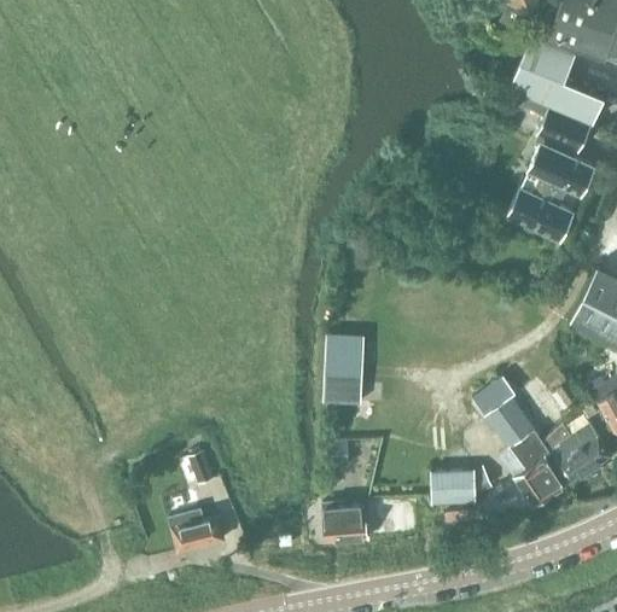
[(500,0),(530,16),(537,0),(500,0)]
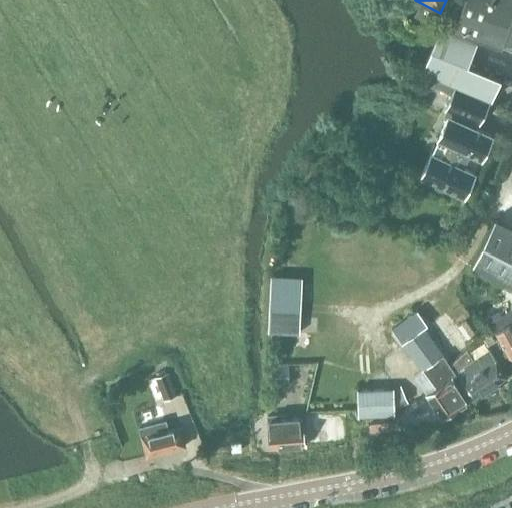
[(511,0),(466,0),(455,32),(511,52),(511,0)]
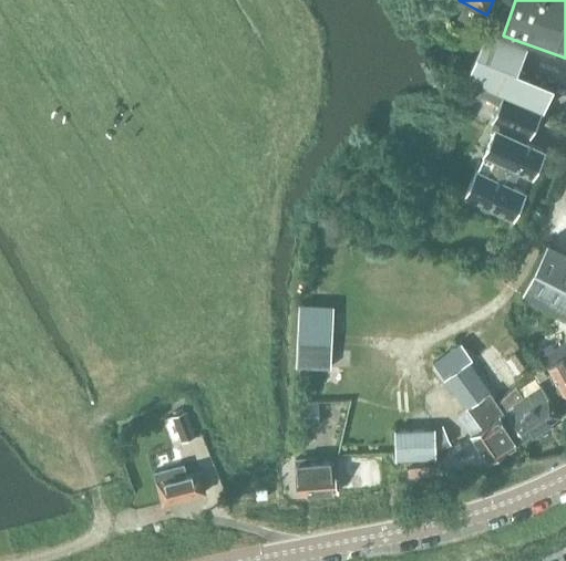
[(467,82),(545,114),(555,90),(518,74),(528,51),(487,33),(467,82)]
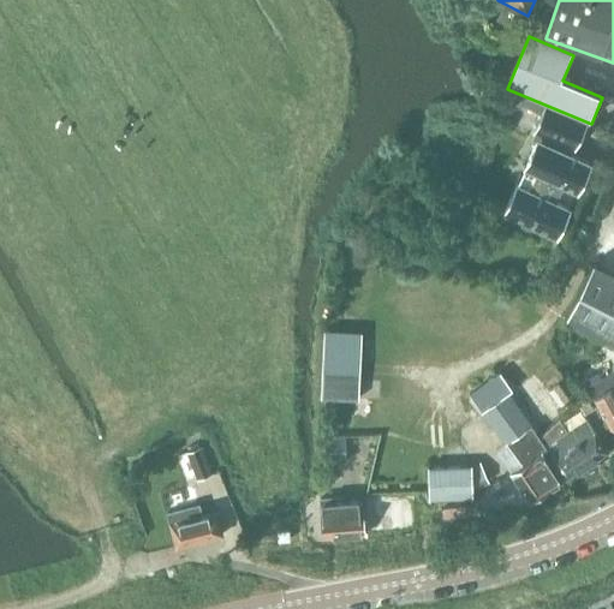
[(589,126),(548,108),(543,118),(535,136),(536,137),(532,143),(540,147),(526,174),(564,192),(566,189),(578,195),(589,171),(590,168),(572,160),(574,153),(576,154),(589,126)]
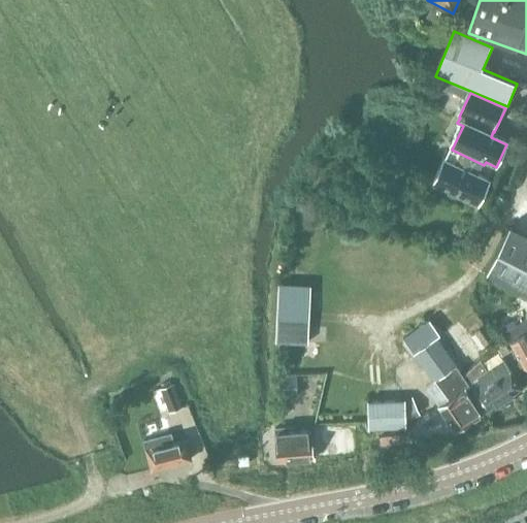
[(484,165),(452,150),(434,186),(478,205),(489,183),(479,177),(484,165)]
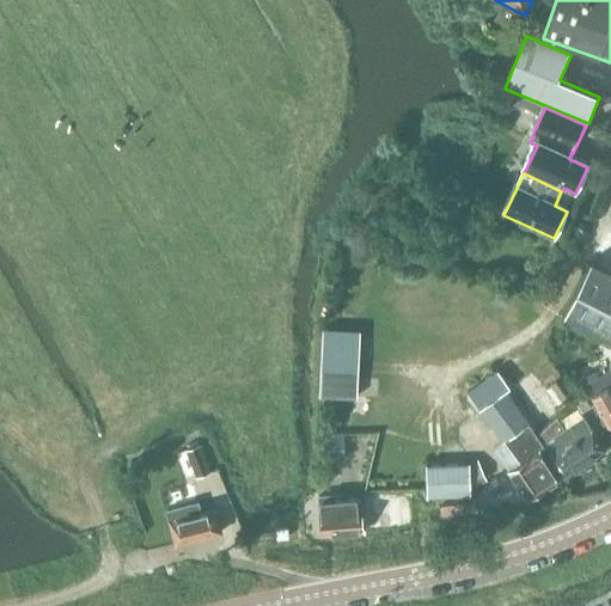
[(610,276),(602,271),(591,267),(563,320),(610,343),(610,276)]
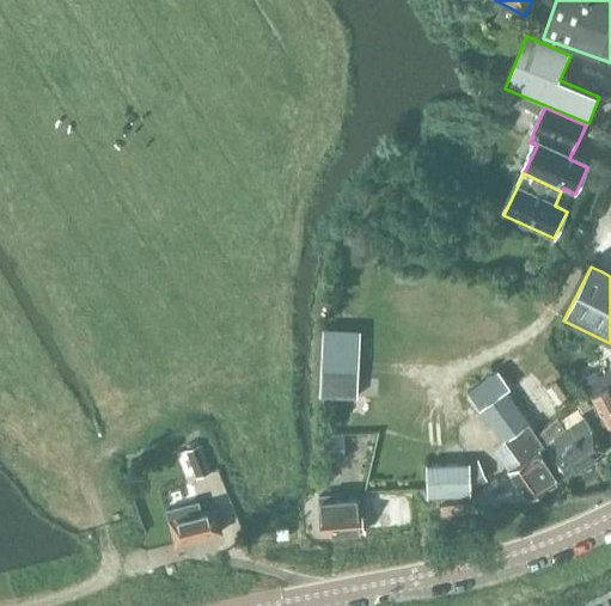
[(321,401),(359,402),(360,346),(361,334),(323,332),(321,401)]
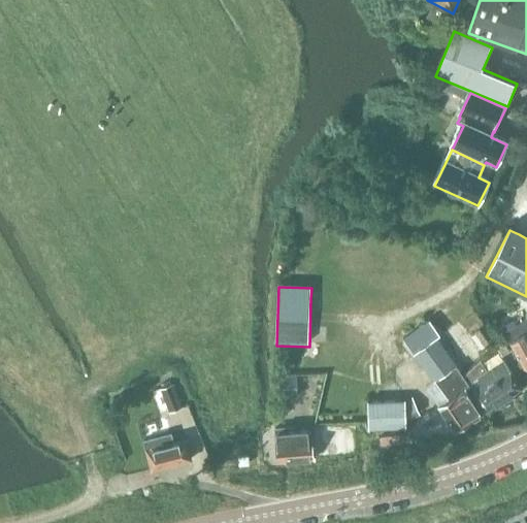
[(440,338),(430,323),(403,342),(414,357),(415,357),(434,385),(436,384),(457,369),(436,340),(440,338)]
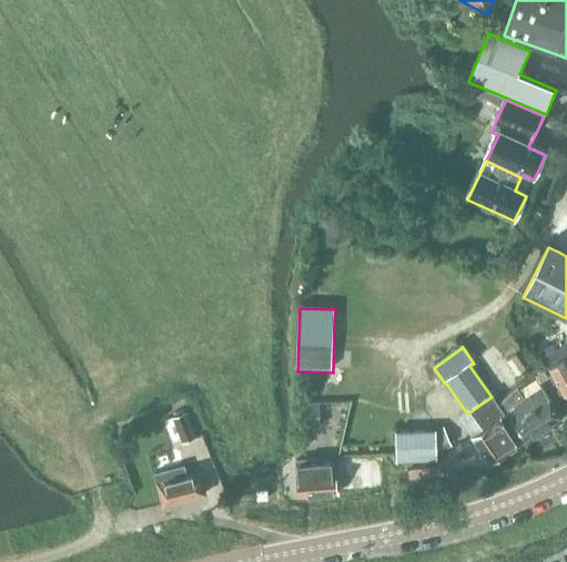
[(566,347),(544,359),(549,371),(565,399),(566,398),(566,347)]
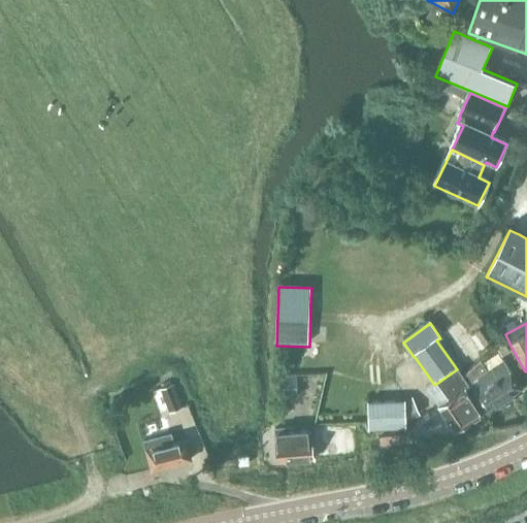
[(480,336),(472,340),(481,353),(488,348),(480,336)]
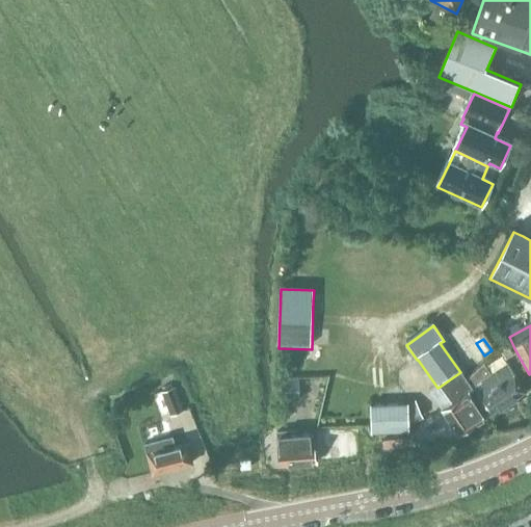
[(474,391),(492,418),(527,395),(515,377),(510,380),(504,371),(474,391)]
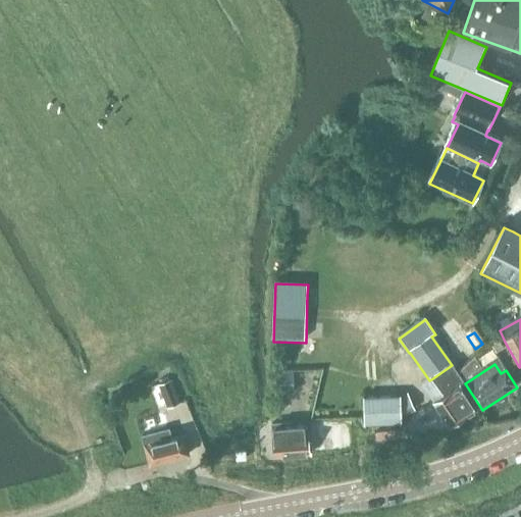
[(479,412),(463,386),(465,385),(452,365),(431,379),(445,399),(434,405),(451,430),(479,412)]
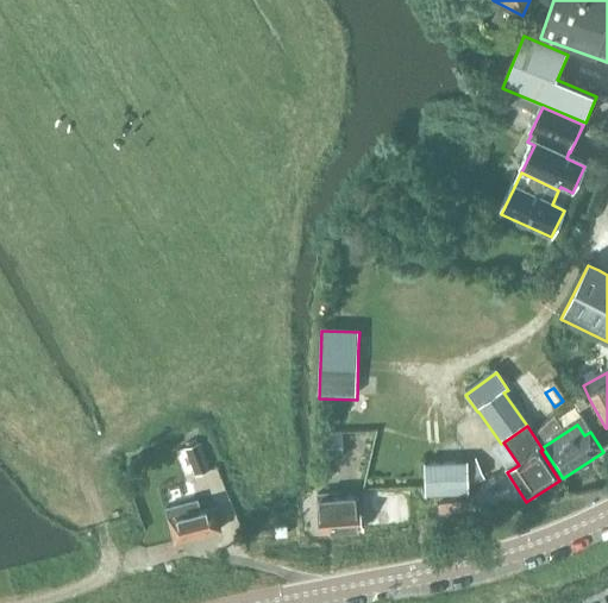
[(343,439),(323,440),(324,466),(343,465),(343,439)]
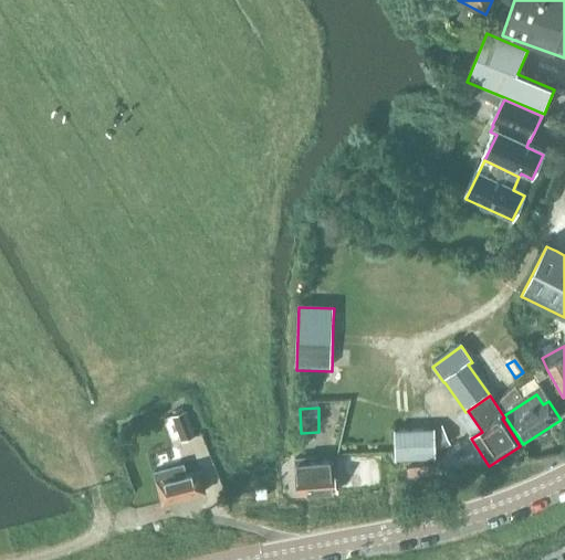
[(457,419),(471,440),(471,439),(482,432),(468,411),(466,412),(457,419)]
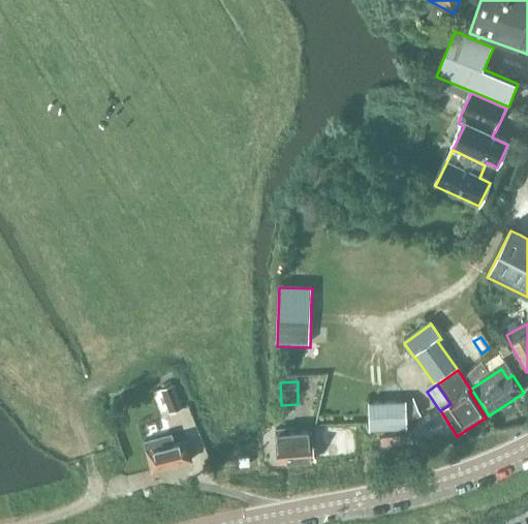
[(162,395),(171,417),(183,411),(174,389),(162,393),(162,395)]
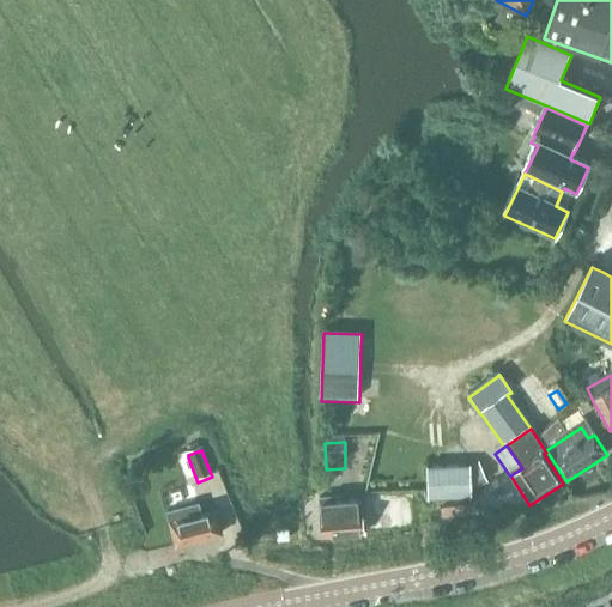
[(486,486),(478,468),(470,472),(470,493),(486,486)]
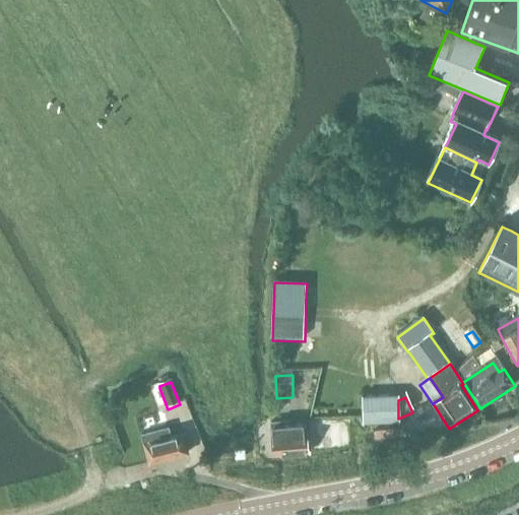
[(365,401),(365,424),(398,423),(398,419),(398,400),(373,400),(365,401)]
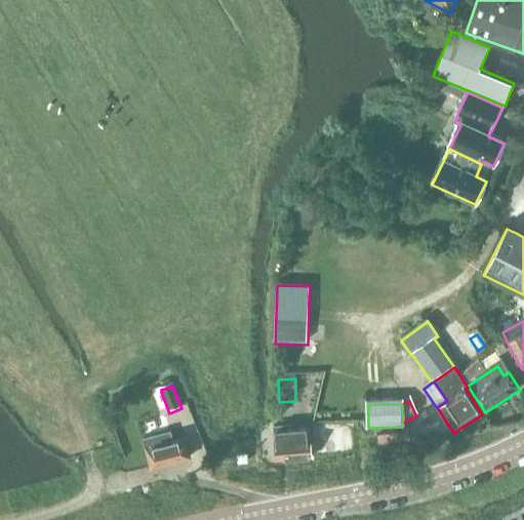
[(316,440),(312,440),(314,461),(347,457),(347,452),(353,451),(351,428),(315,431),(316,440)]
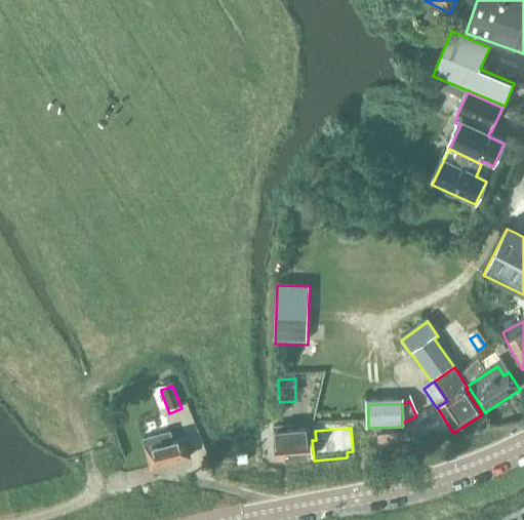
[(314,461),(312,440),(308,440),(308,432),(292,433),(293,429),(274,430),(277,464),(314,461)]
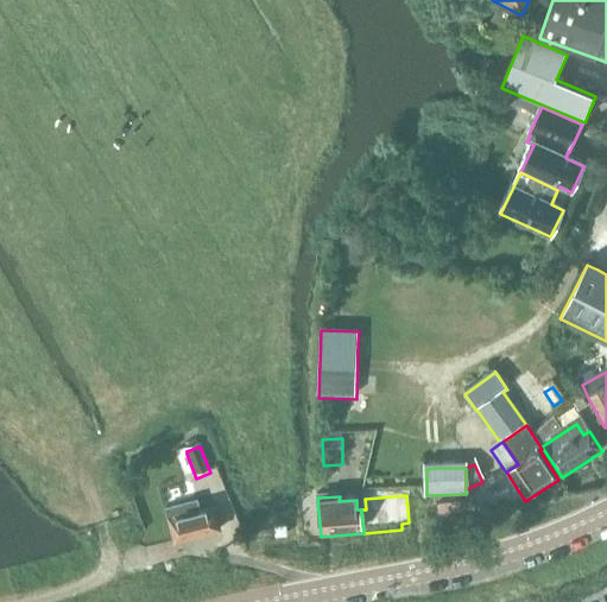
[(194,505),(178,508),(166,512),(176,545),(212,536),(221,533),(215,509),(196,514),(194,505)]
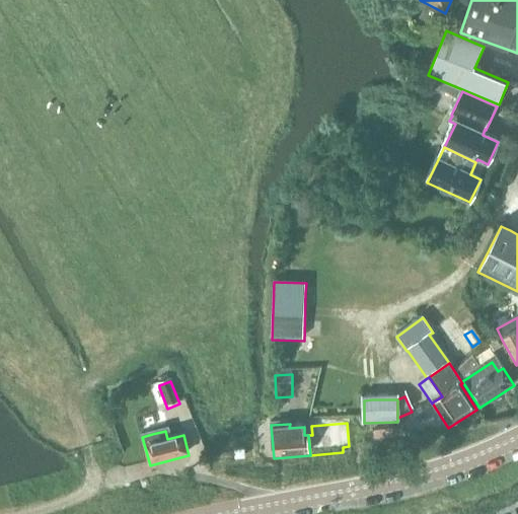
[(245,452),(236,452),(236,460),(245,460),(245,452)]
